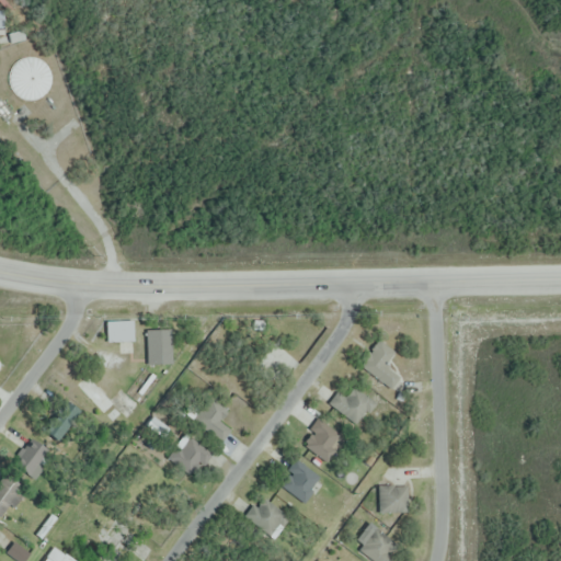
[(105,341),(133,341),(133,320),(105,320),(105,341)]
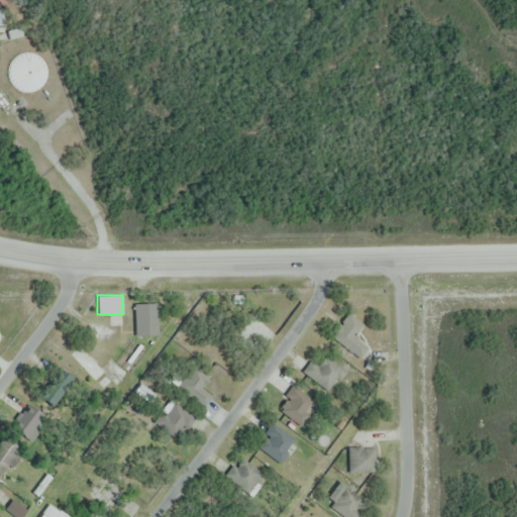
[(135,302),(135,334),(159,334),(159,302),(135,302)]
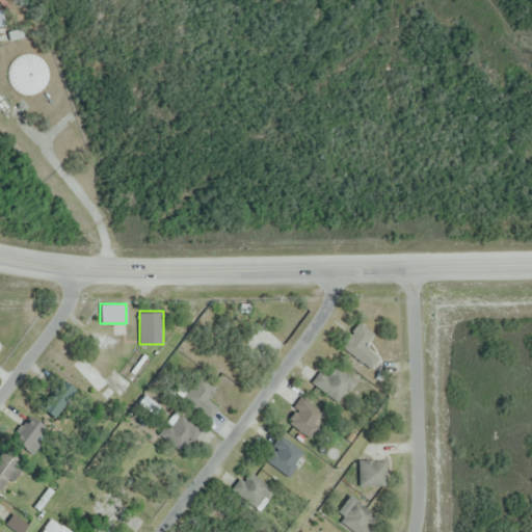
[(378,356),(365,345),(373,334),(358,321),(341,344),(370,368),(378,356)]
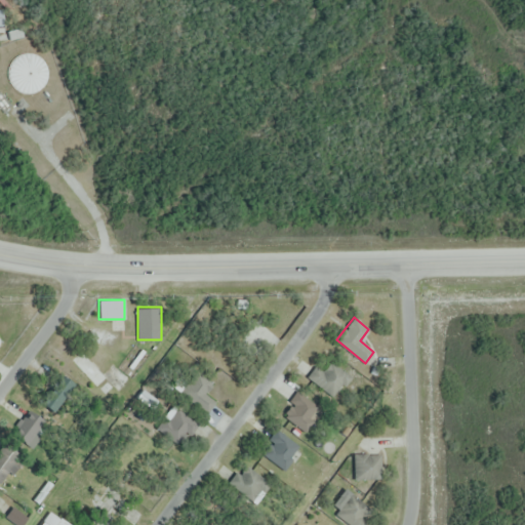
[(115,386),(81,352),(73,361),(106,395),(115,386)]
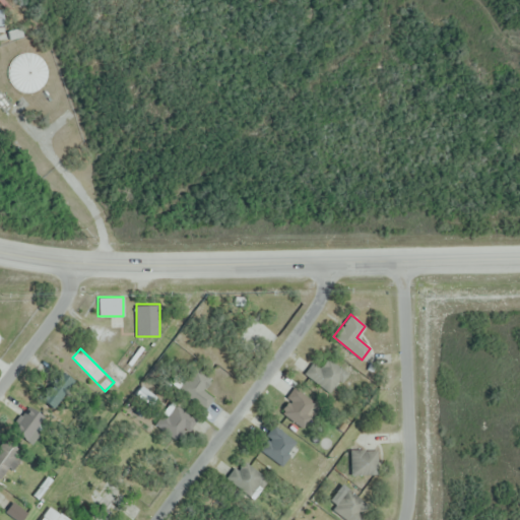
[(330,393),(347,373),(327,356),(319,367),(313,362),(305,372),(330,393)]
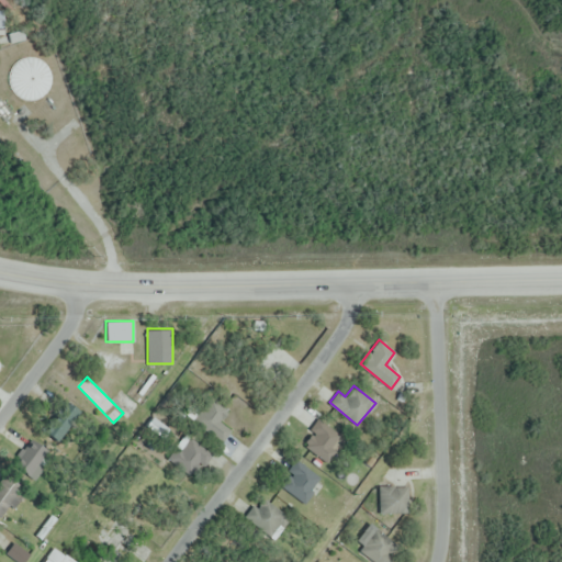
[(218,420),(227,409),(212,397),(194,420),(222,441),(231,429),(218,420)]
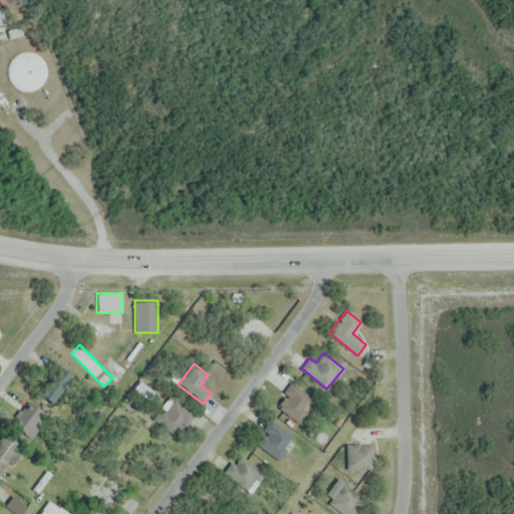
[(36,392),(50,403),(72,375),(58,364),(36,392)]
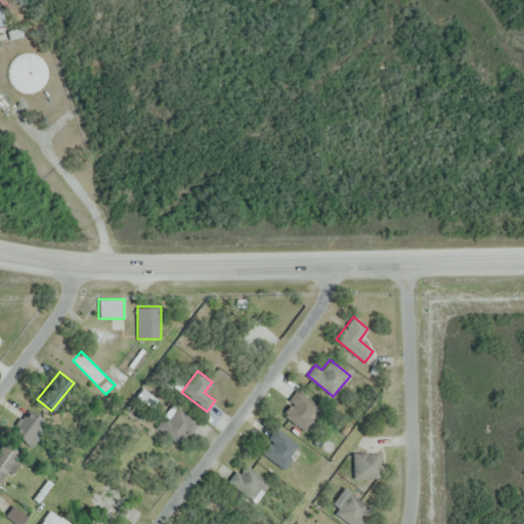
[(303,430),(319,406),(297,391),(280,413),(303,430)]
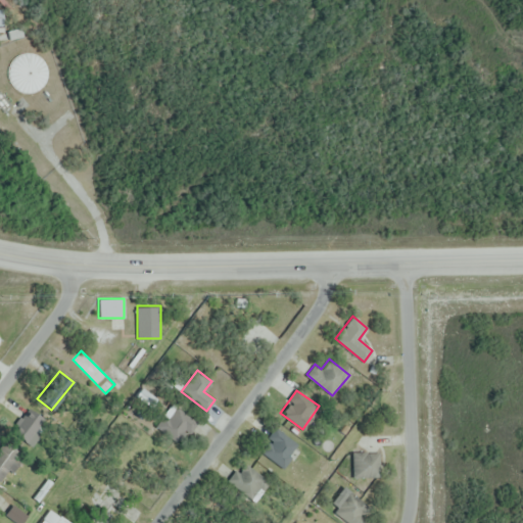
[(197,421),(173,406),(158,427),(183,442),(197,421)]
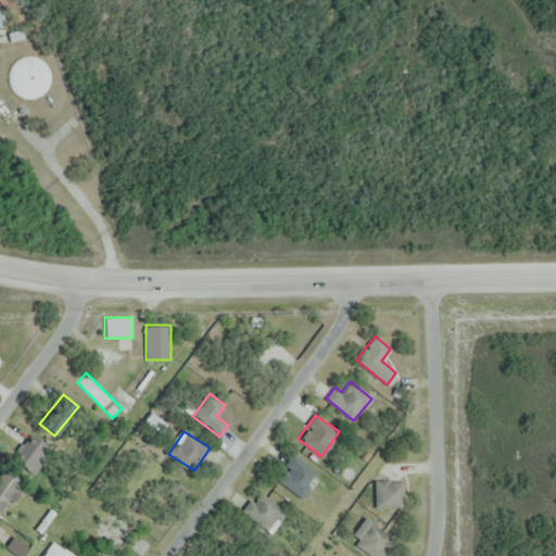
[(47,446),(29,433),(11,458),(27,470),(47,446)]
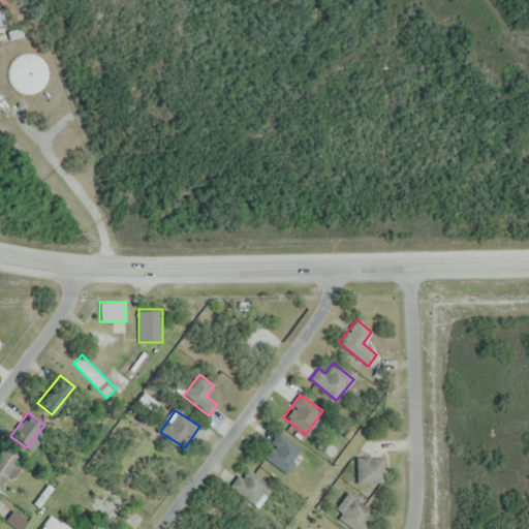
[(303,448),(277,433),(262,458),(287,472),(303,448)]
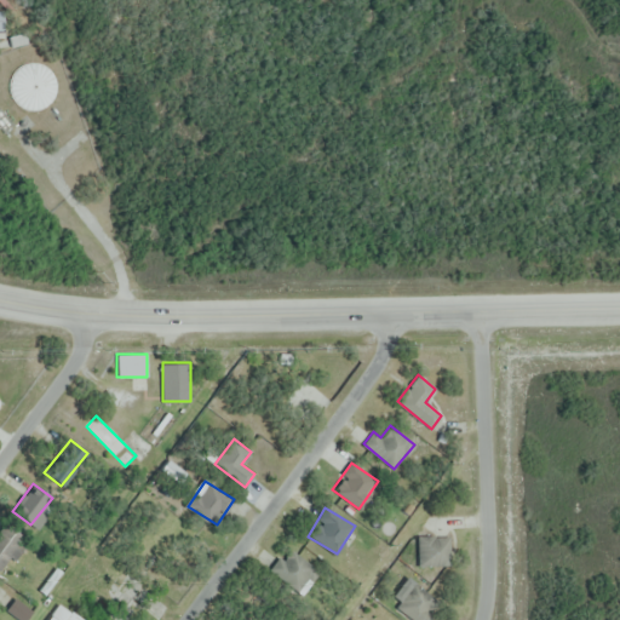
[(27,543),(12,529),(0,543),(0,541),(0,569),(1,572),(27,543)]
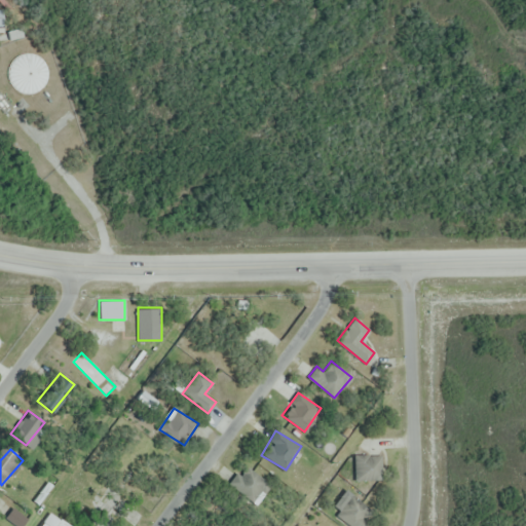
[(381,480),(381,454),(354,454),(354,480),(381,480)]
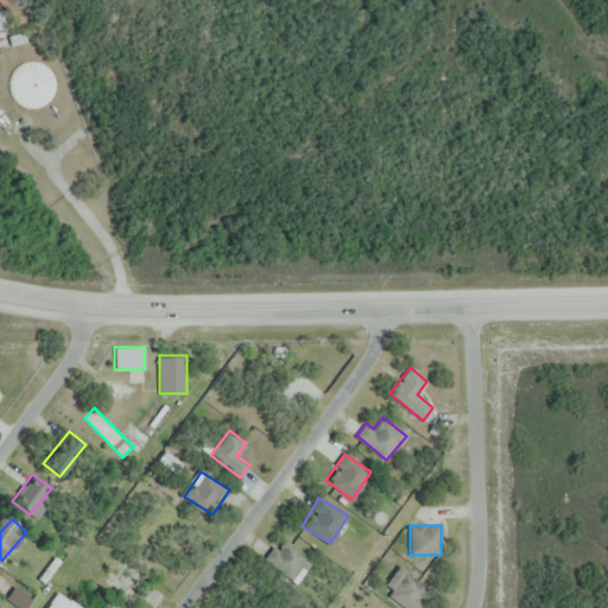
[(265,562),(299,582),(314,557),(279,538),(265,562)]
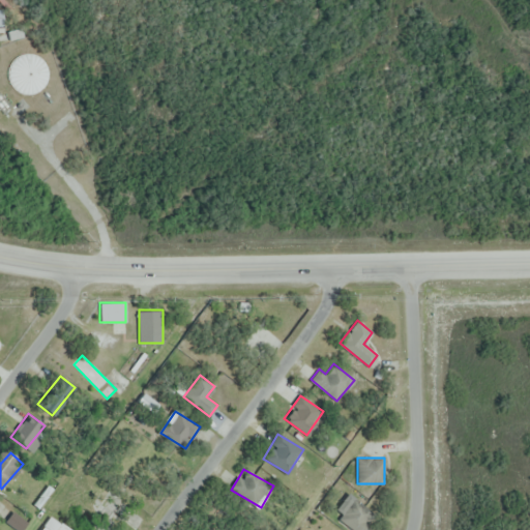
[(339,518),(353,529),(370,529),(380,519),(354,498),(339,518)]
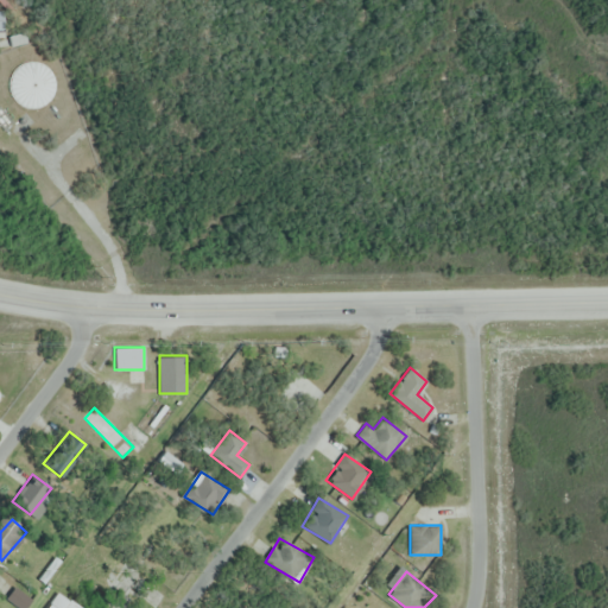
[(7,596),(20,607),(24,607),(33,597),(17,584),(7,596)]
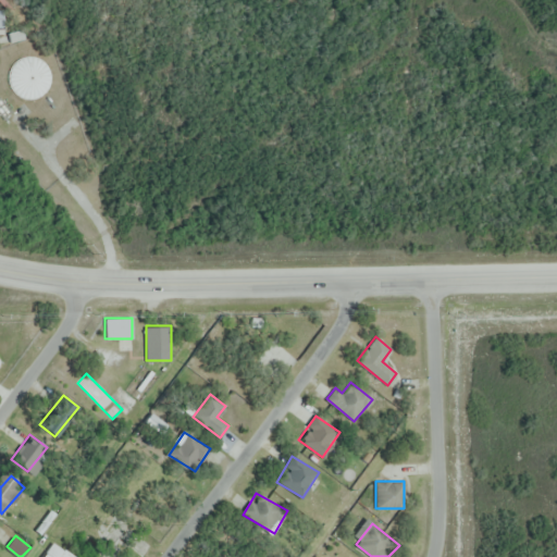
[(74,556),(53,541),(40,556),(74,556)]
